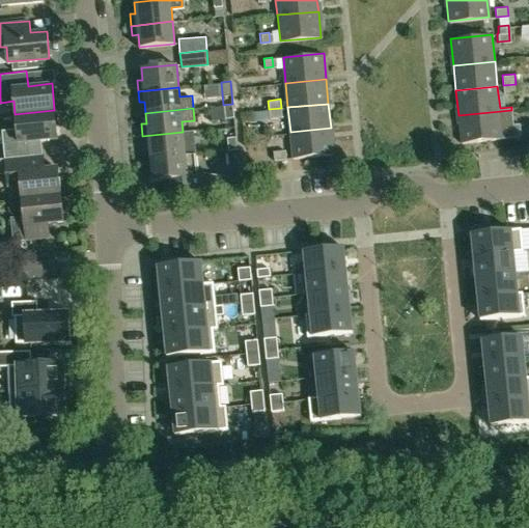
[(282,116),(281,108),(269,109),(270,117),(282,116)]
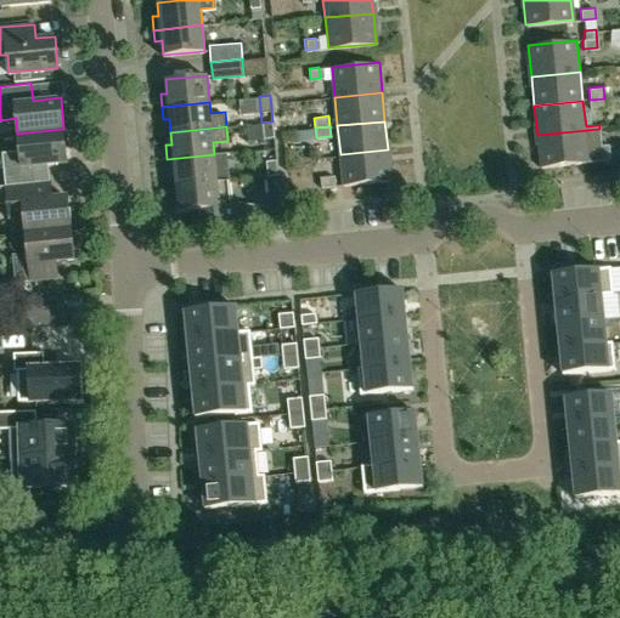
[(3,151),(5,185),(27,182),(40,180),(39,163),(67,159),(63,129),(17,134),(20,148),(3,151)]
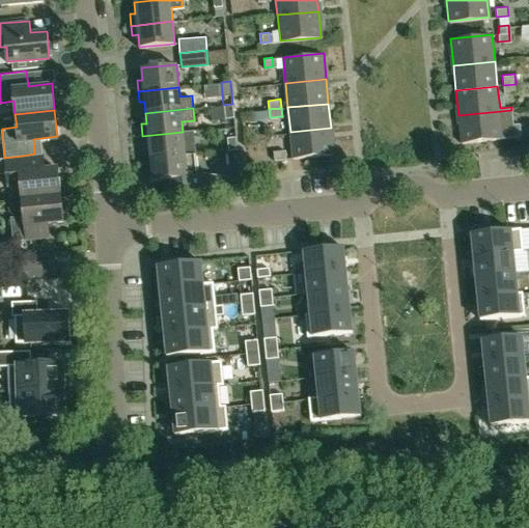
[(461,142),(521,136),(520,122),(512,123),(511,110),(458,115),(461,142)]
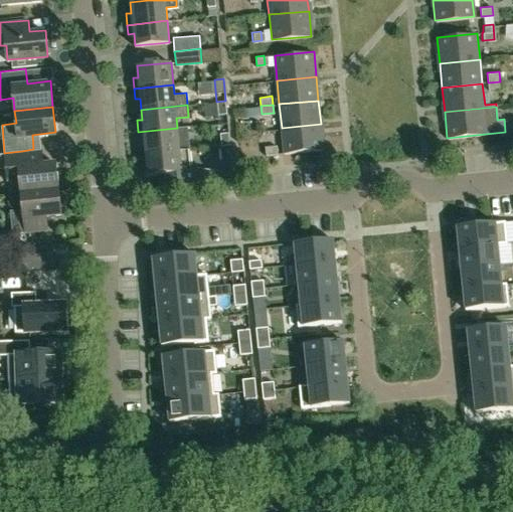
[(284,153),(323,149),(321,124),(282,128),(284,153)]
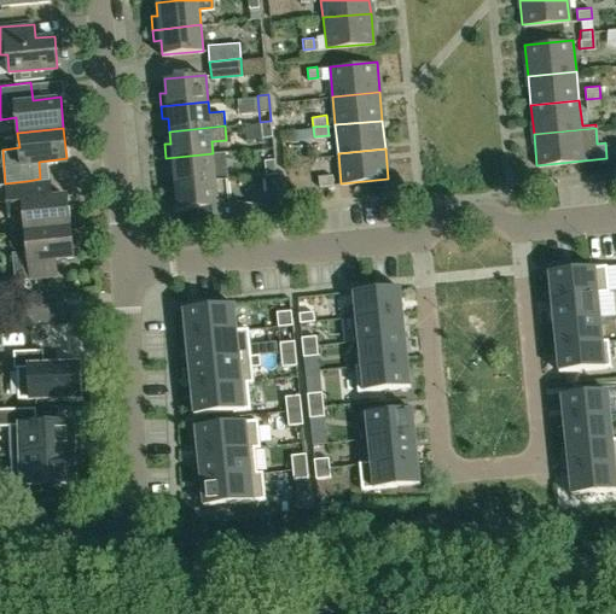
[(174,170),(175,183),(226,177),(225,164),(214,165),(213,153),(166,158),(167,170),(174,170)]
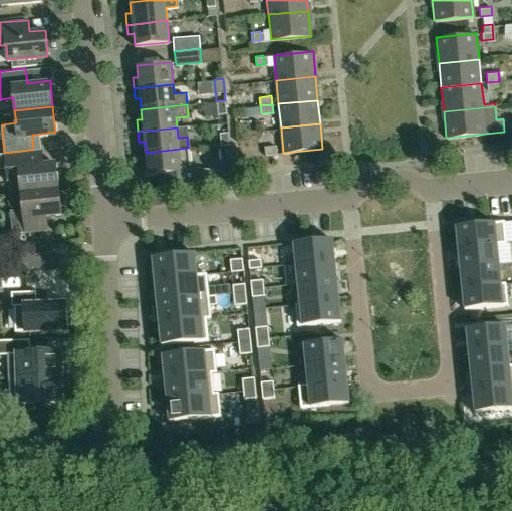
[(228,131),(220,133),(220,145),(229,144),(228,131)]
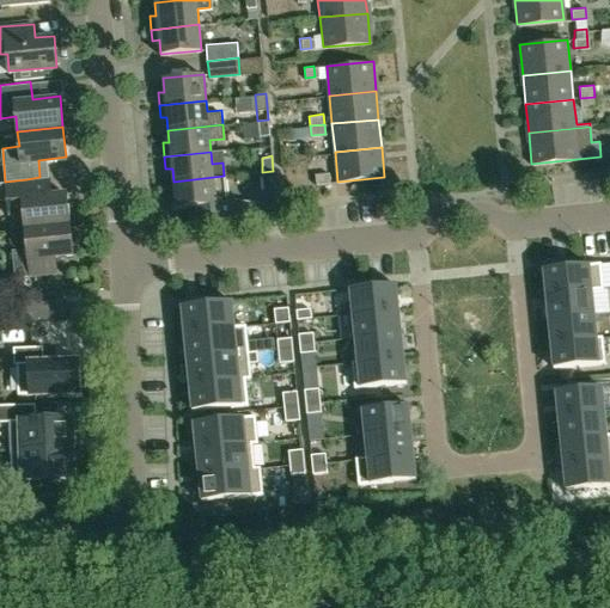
[(329,171),(315,173),(316,183),(330,182),(329,171)]
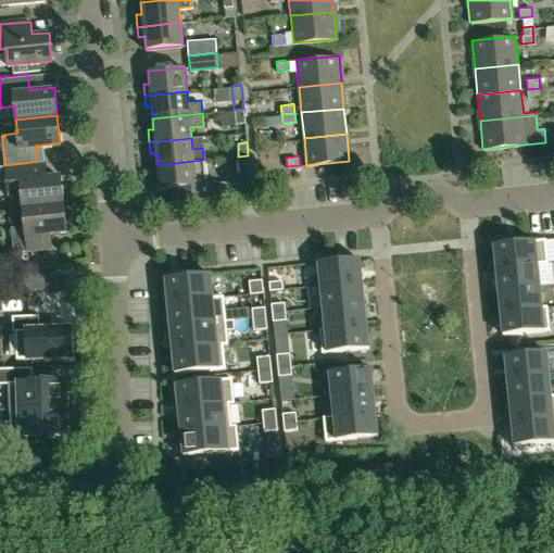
[(152,176),(154,189),(170,188),(172,201),(235,196),(234,183),(205,179),(203,160),(158,165),(159,176),(152,176)]
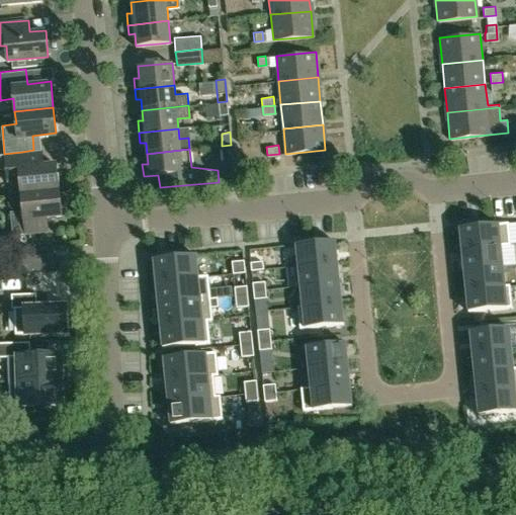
[(4,154),(0,154),(0,168),(6,168),(7,177),(19,175),(21,192),(59,188),(57,163),(23,166),(22,152),(4,154)]
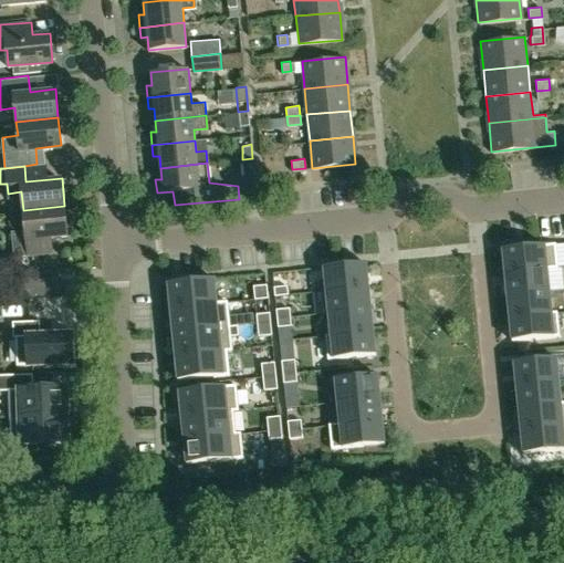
[(13,256),(43,253),(41,237),(68,233),(64,206),(23,210),(24,229),(10,230),(13,256)]
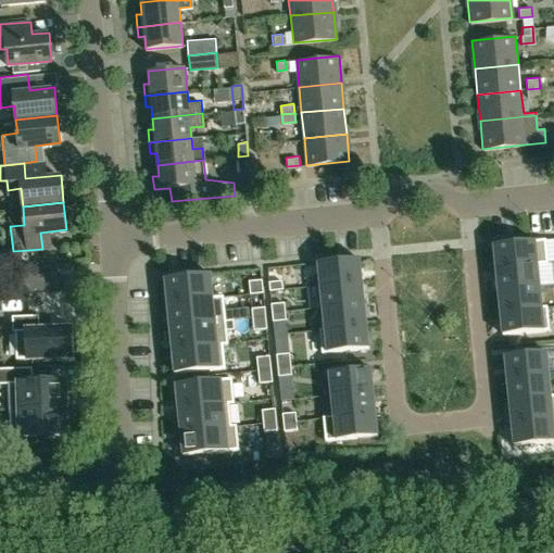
[(543,238),(491,243),(492,246),(494,266),(536,262),(536,263),(546,262),(543,238)]
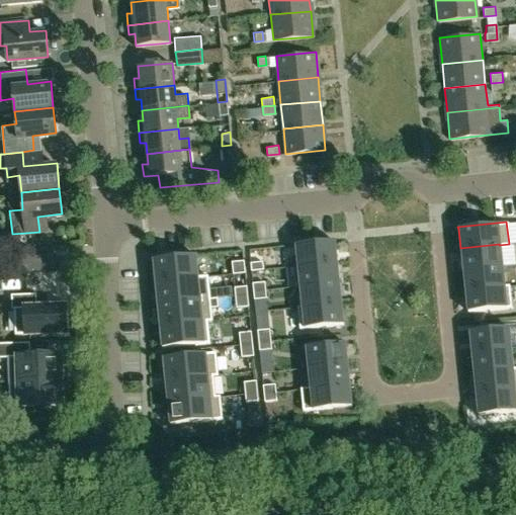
[(336,240),(293,244),(295,265),(338,261),(336,240)]
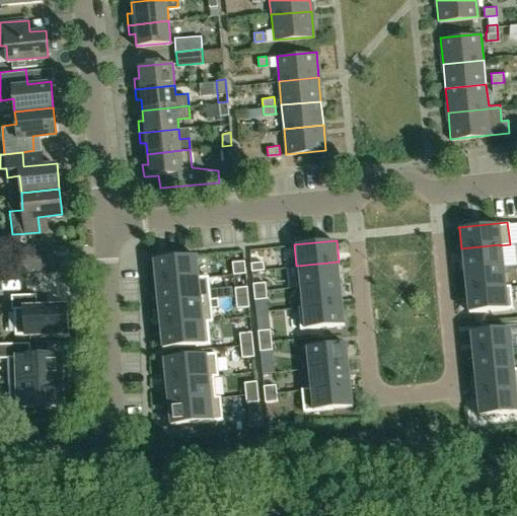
[(500,244),(461,248),(463,269),(502,266),(500,245),(500,244)]
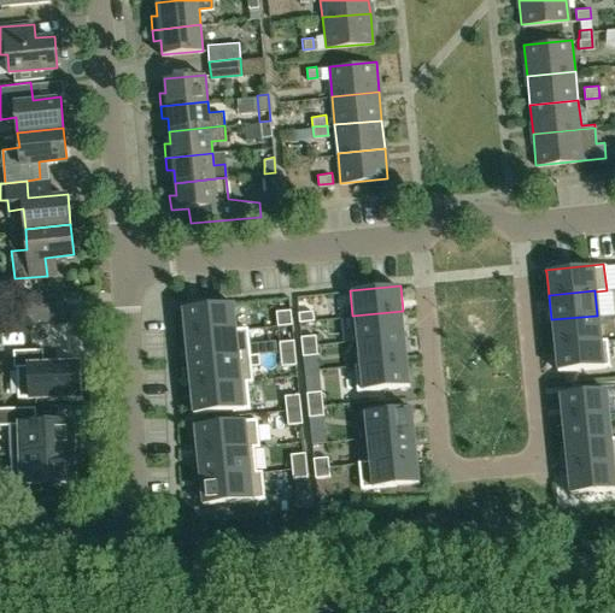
[(232,301),(181,307),(181,310),(183,334),(234,329),(234,328),(232,301)]
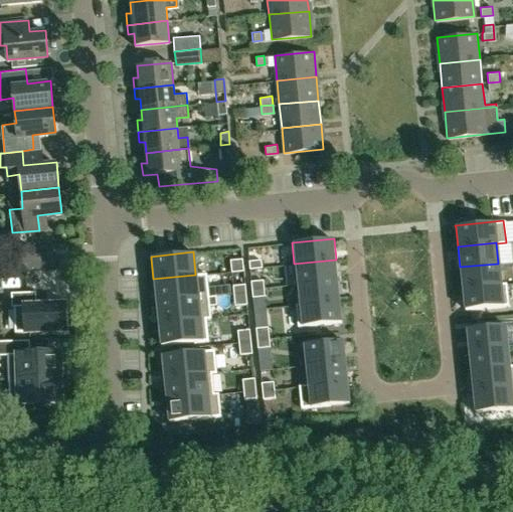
[(240,258),(228,259),(230,271),(242,270),(240,258)]
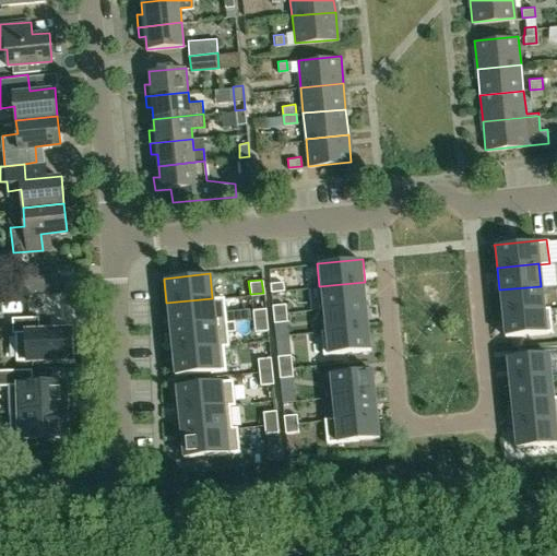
[(282,281),(269,282),(270,291),(283,290),(282,281)]
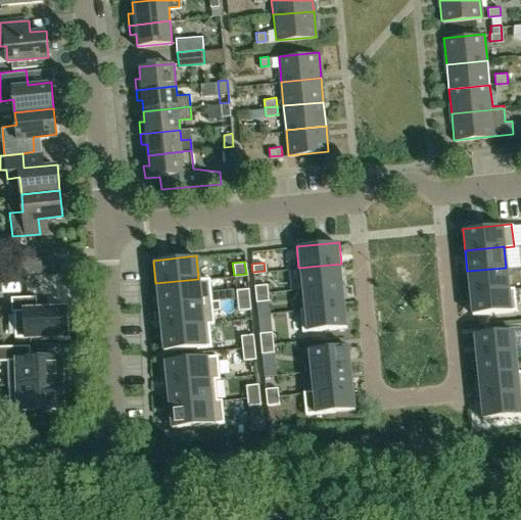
[(341,264),(298,268),(300,289),(301,289),(341,285),(343,285),(341,264)]
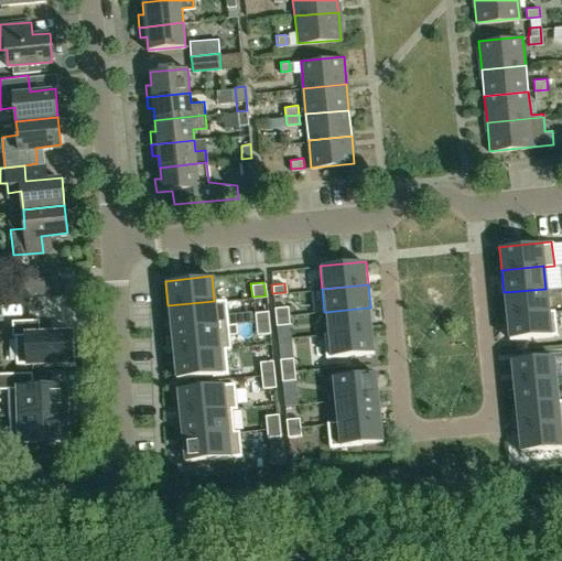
[(546,289),(504,292),(506,315),(548,311),(548,310),(546,289)]
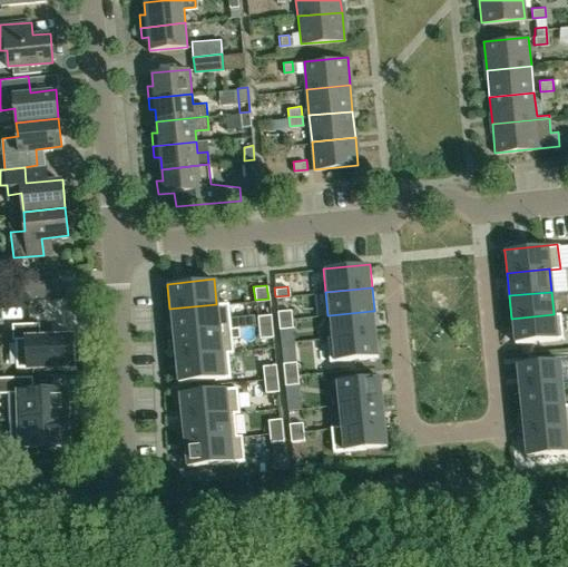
[(216,304),(169,309),(172,333),(229,326),(227,302),(216,303),(216,304)]
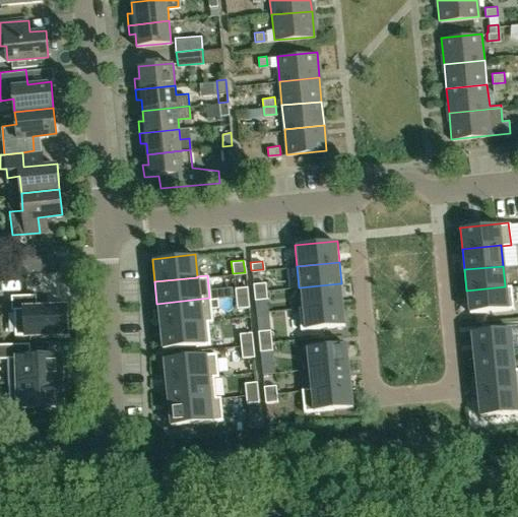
[(264,281),(252,283),(253,292),(265,289),(264,281)]
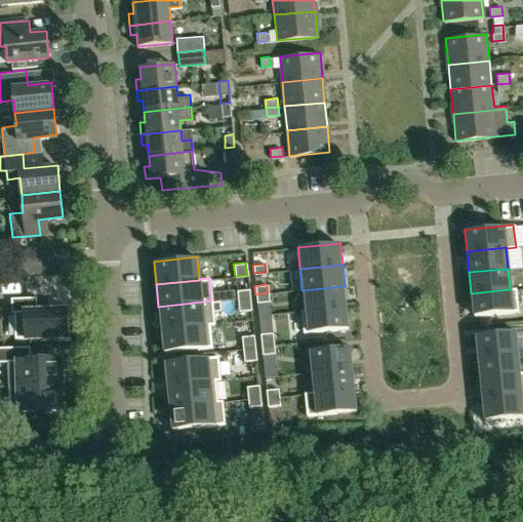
[(345,306),(343,286),(303,290),(305,309),(305,310),(345,306)]
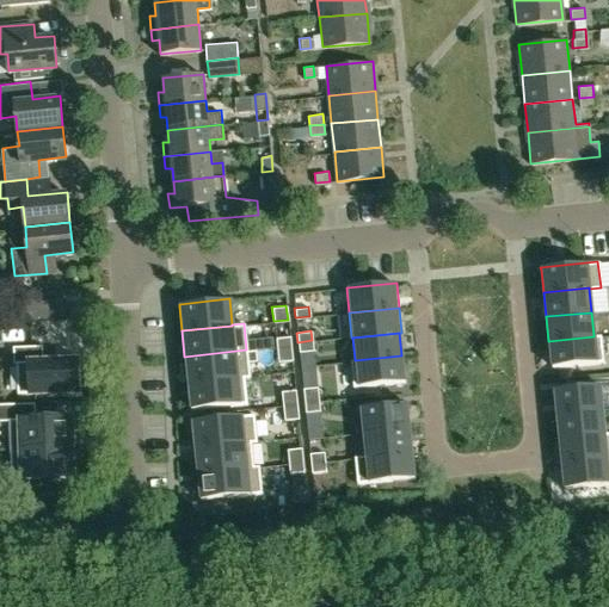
[(594,336),(548,341),(551,366),(602,361),(600,334),(594,335),(594,336)]
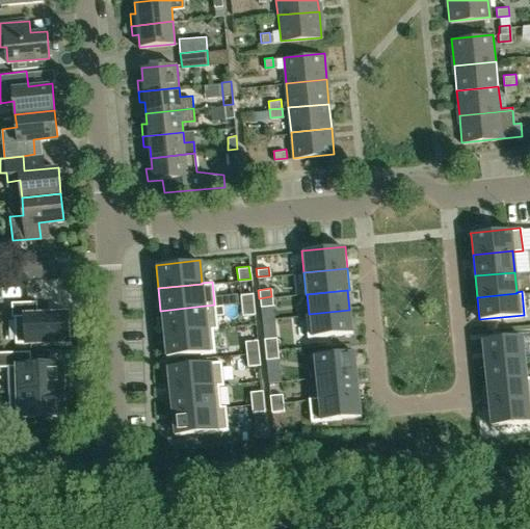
[(252,293),(239,294),(240,302),(253,301),(252,293)]
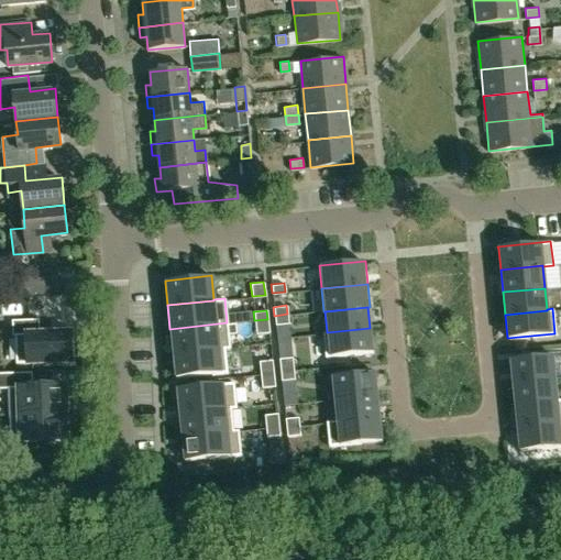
[(287,314),(274,316),(275,325),(288,322),(287,314)]
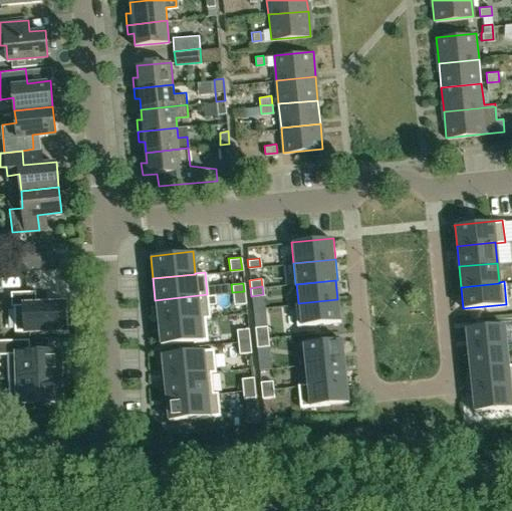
[(34,290),(9,291),(10,305),(12,305),(13,330),(65,329),(64,302),(34,303),(34,290)]
